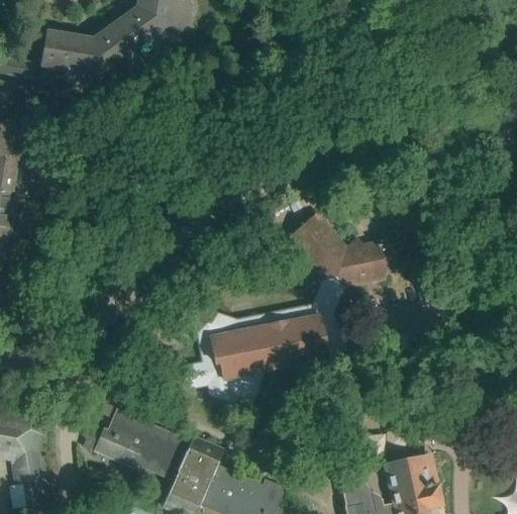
[(137,0),(136,6),(130,10),(122,9),(100,24),(99,33),(93,37),(46,30),(40,66),(64,71),(64,75),(73,88),(90,91),(99,85),(101,72),(110,74),(111,65),(157,32),(166,33),(167,24),(180,26),(188,21),(191,4),(188,0),(137,0)]
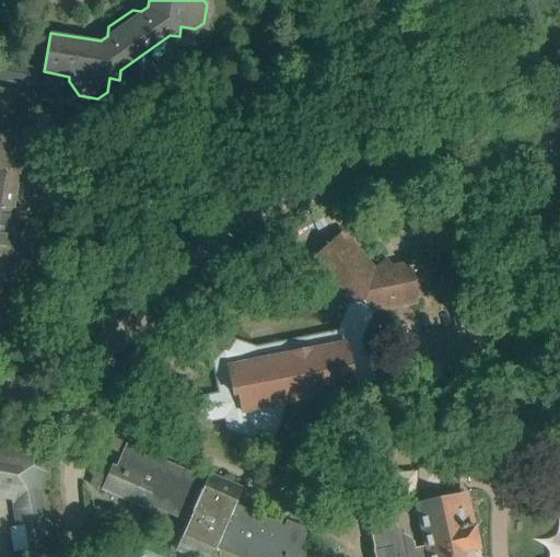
[(0,65),(0,77),(34,82),(36,67),(1,61),(0,65)]
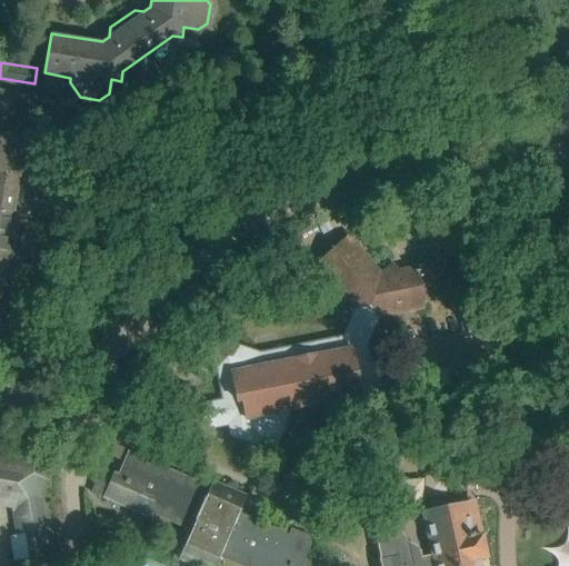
[(0,110),(28,116),(32,92),(0,86),(0,110)]
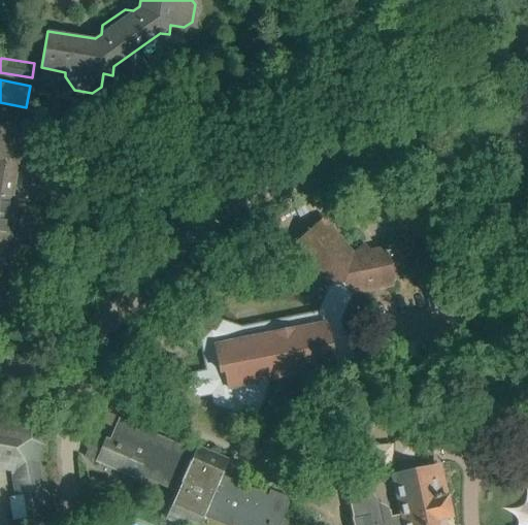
[(0,304),(2,303),(7,275),(0,265),(0,259),(3,239),(10,235),(15,201),(28,192),(32,171),(26,162),(30,134),(25,127),(2,123),(0,124),(0,304)]
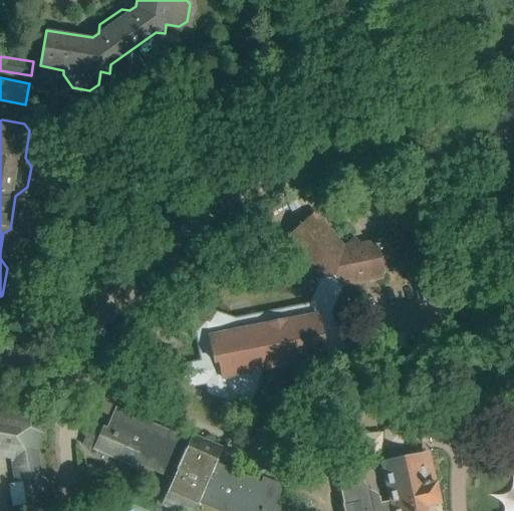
[(194,317),(200,319),(198,325),(200,333),(197,334),(201,358),(186,361),(190,385),(206,381),(208,392),(248,406),(261,368),(325,355),(324,350),(344,346),(339,324),(334,325),(330,308),(341,284),(381,276),(383,267),(414,261),(413,256),(428,245),(421,236),(423,227),(402,198),(380,213),(390,225),(370,239),(359,242),(354,236),(344,244),(315,210),(279,241),(295,260),(302,255),(321,276),(310,302),(235,316),(198,304),(194,317)]
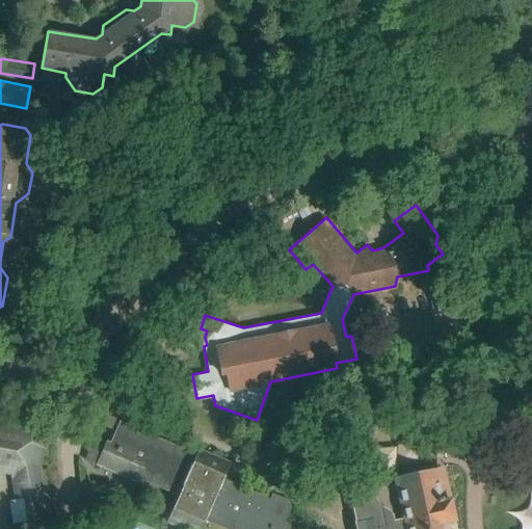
[(0,463),(10,465),(16,497),(9,498),(12,521),(27,519),(27,520),(31,523),(32,522),(47,520),(50,516),(47,496),(43,492),(38,464),(43,445),(31,438),(33,425),(0,418),(0,463)]
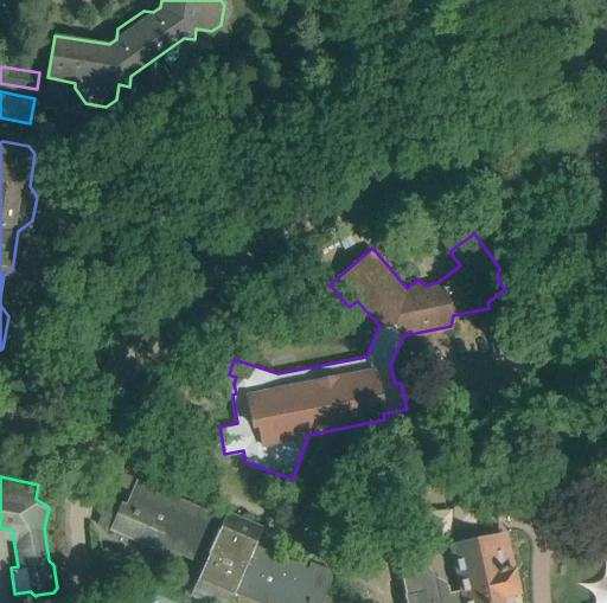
[(122,502),(112,526),(154,545),(155,541),(204,562),(191,592),(215,602),(228,602),(234,589),(266,602),(331,602),(334,596),(324,591),(331,571),(311,562),(308,568),(254,544),(262,525),(227,510),(223,519),(211,514),(211,512),(136,479),(126,505),(122,502)]
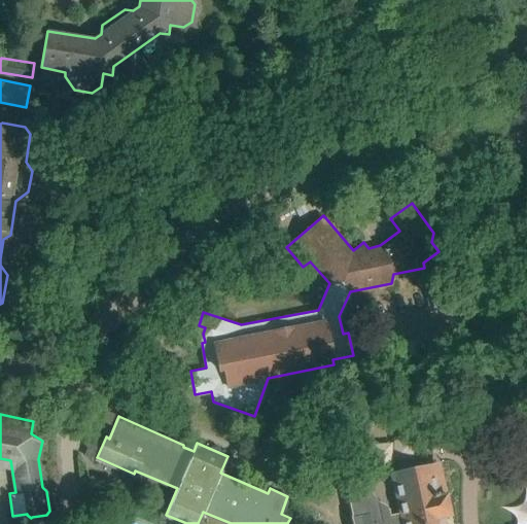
[(321,457),(323,468),(340,465),(337,454),(321,457)]
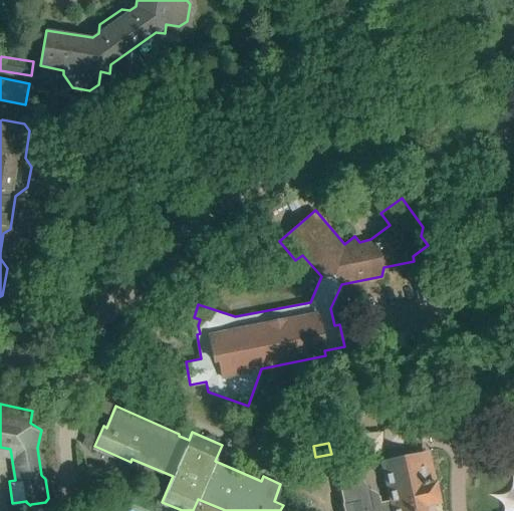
[(338,483),(344,510),(432,510),(431,503),(439,501),(429,453),(383,463),(392,499),(379,501),(378,495),(369,497),(356,472),(338,483)]
